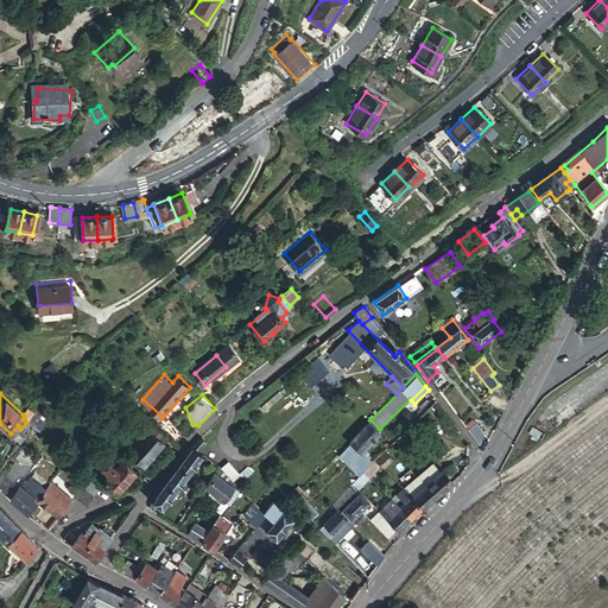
[(45,423),(29,407),(23,415),(25,416),(23,419),(26,423),(33,429),(33,426),(39,430),(45,423)]
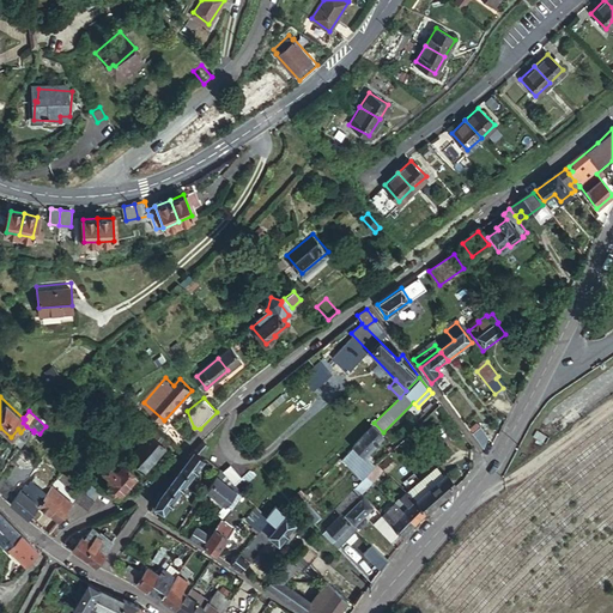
[(167,432),(182,448),(186,432),(176,423),(167,432)]
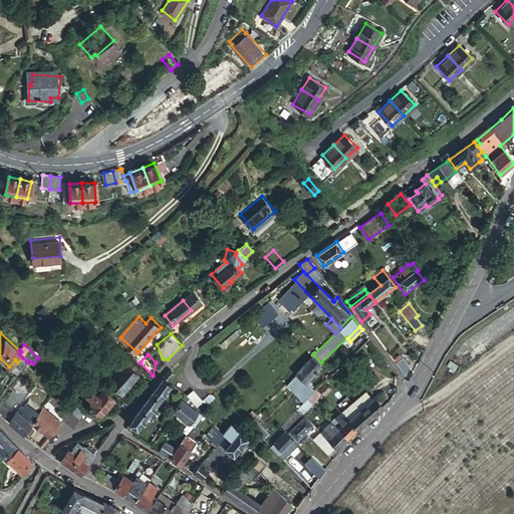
[(312,355),(286,383),(291,388),(300,377),(304,381),(321,364),(312,355)]
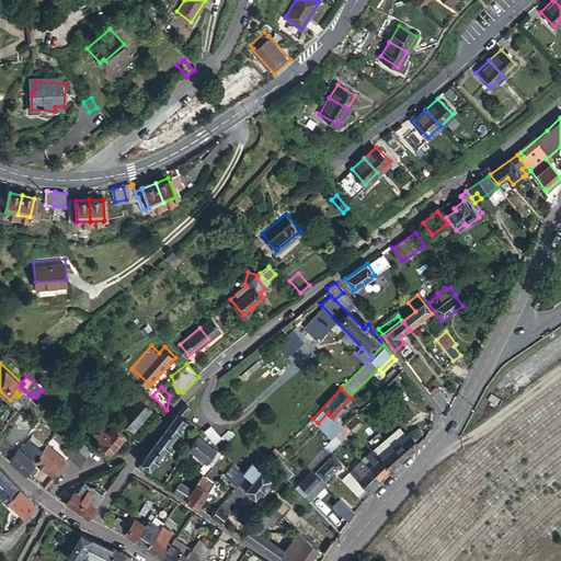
[(439,393),(433,399),(444,413),(447,403),(439,393)]
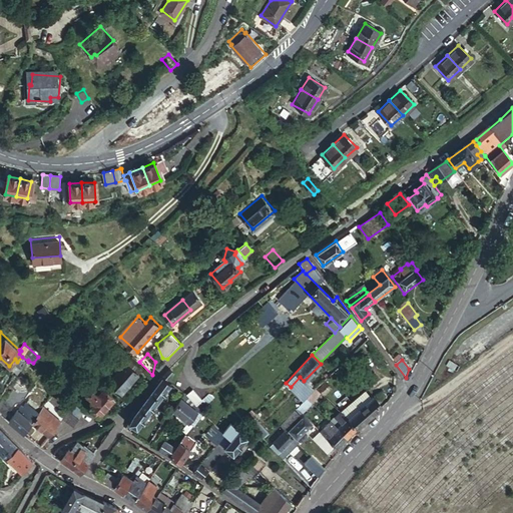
[(111,382),(123,394),(142,374),(130,363),(111,382)]
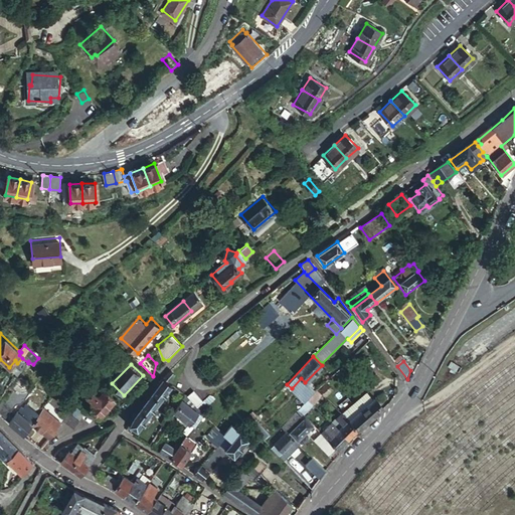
[(169,371),(164,376),(168,380),(173,374),(169,371)]
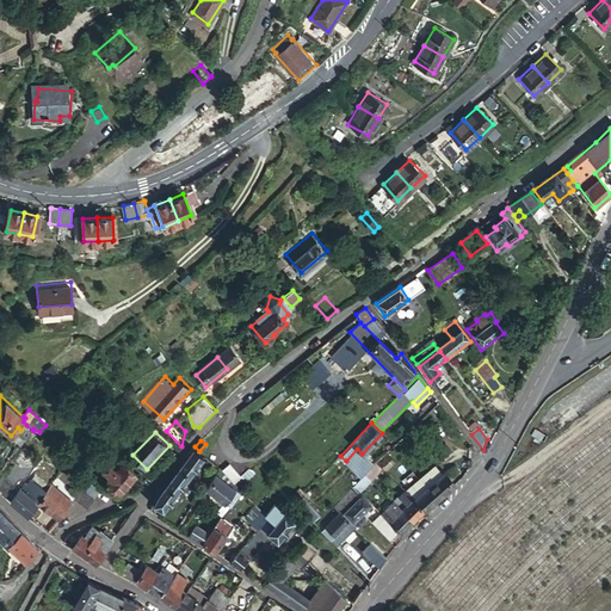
[(199,451),(195,446),(191,450),(179,464),(195,477),(209,460),(199,451)]
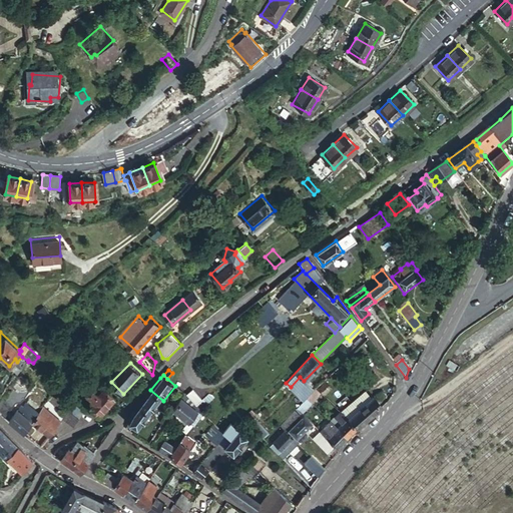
[(326,381),(318,390),(324,396),(332,388),(326,381)]
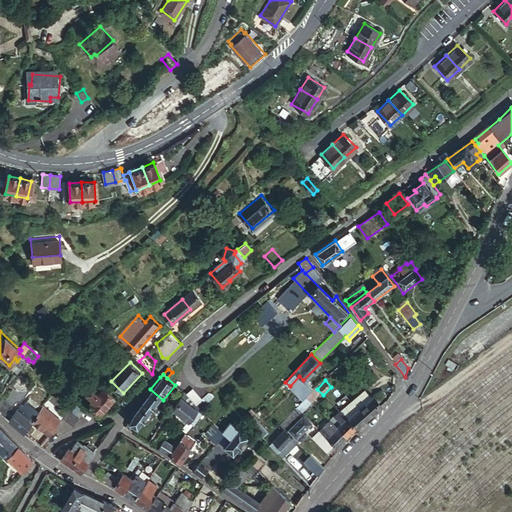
[(93,387),(79,399),(87,407),(90,404),(98,412),(115,396),(106,387),(99,393),(93,387)]
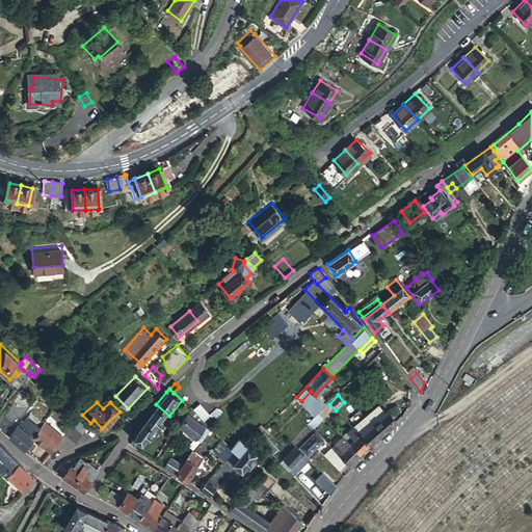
[(336,410),(329,404),(327,402),(318,411),(325,419),(333,411),(335,414),(337,411),(336,410)]
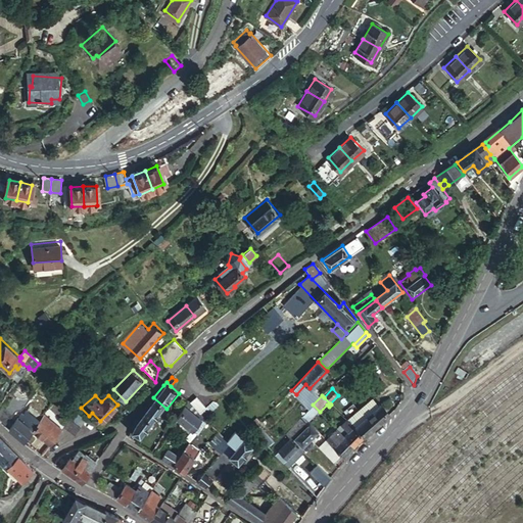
[(206,407),(196,396),(190,401),(200,413),(206,407)]
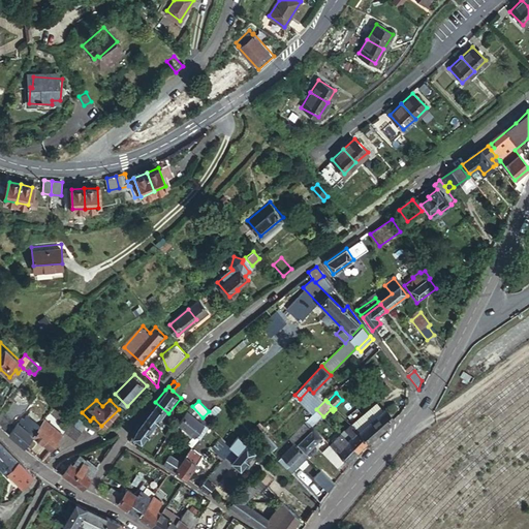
[(168,413),(155,402),(144,416),(157,427),(168,413)]
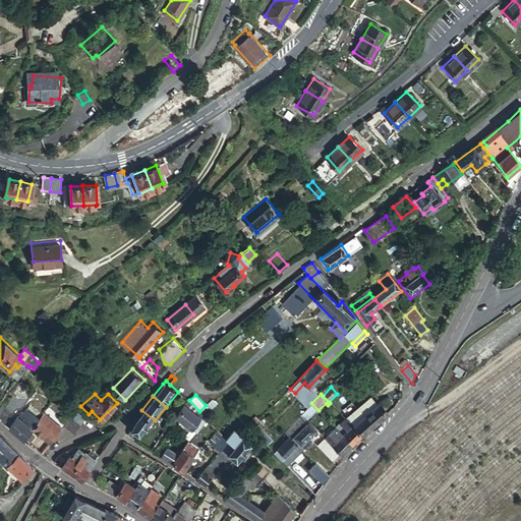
[(389,414),(379,403),(378,404),(370,397),(351,413),(346,418),(363,435),(389,414)]
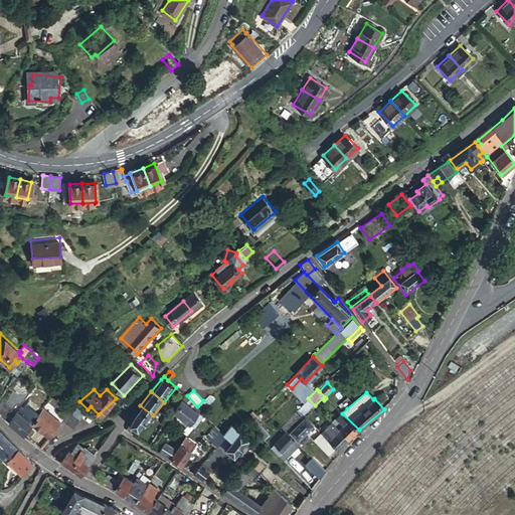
[(14,404),(3,395),(0,399),(0,411),(5,416),(14,404)]
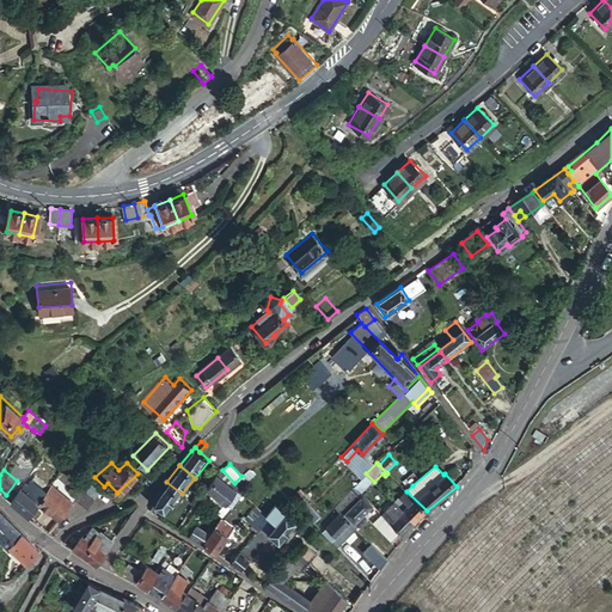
[(374,482),(366,473),(354,485),(362,494),(374,482)]
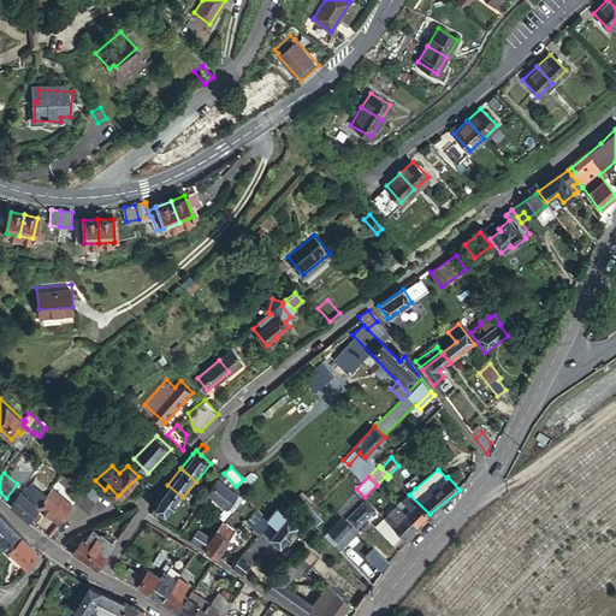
[(247,497),(225,478),(223,480),(213,493),(212,496),(229,510),(230,508),(234,513),(247,497)]
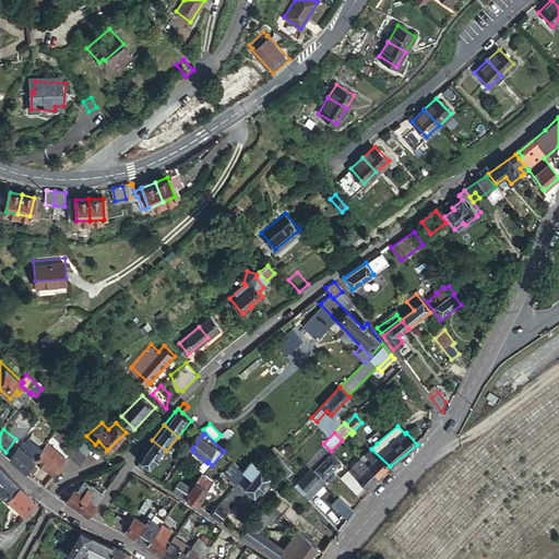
[(86,436),(85,436),(78,445),(86,453),(95,444),(86,436)]
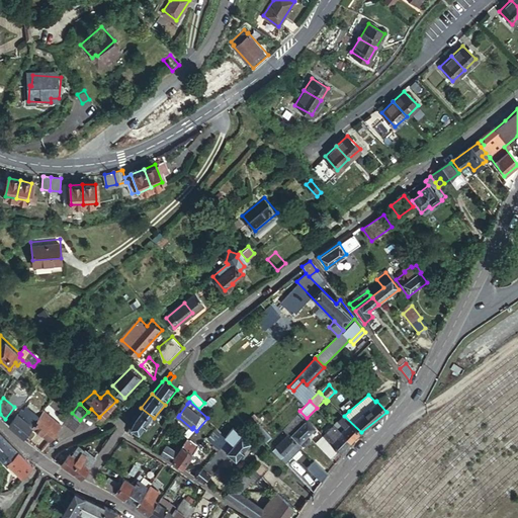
[(17,413),(9,424),(26,437),(34,426),(41,418),(26,406),(23,410),(22,409),(18,414),(17,413)]
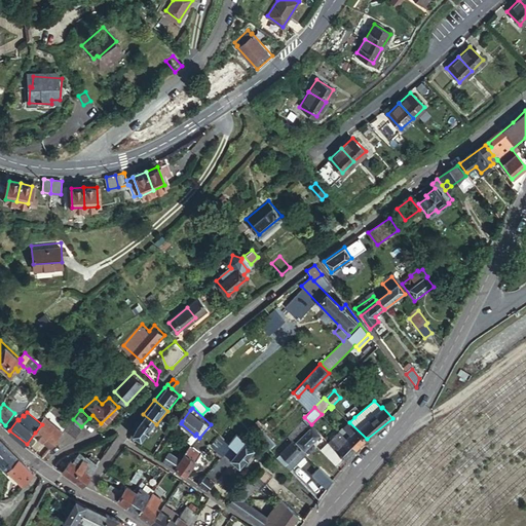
[(132,433),(144,440),(150,431),(156,424),(143,414),(136,422),(132,433)]
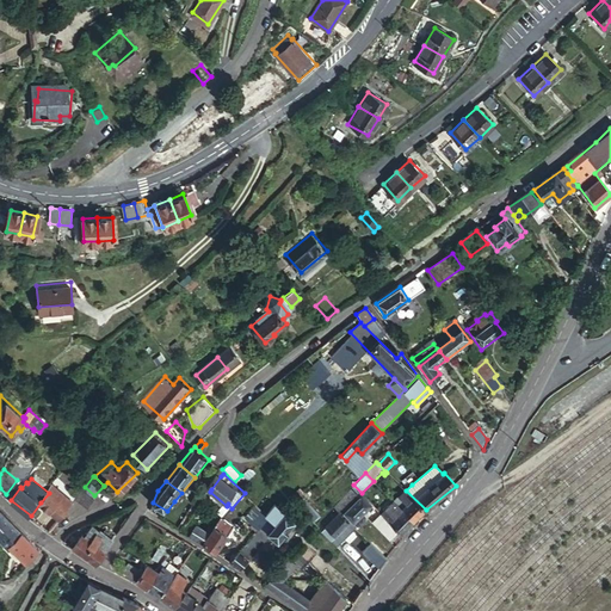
[(353,485),(344,497),(351,504),(344,511),(357,524),(360,524),(365,519),(365,516),(362,513),(371,504),(362,493),(353,485)]
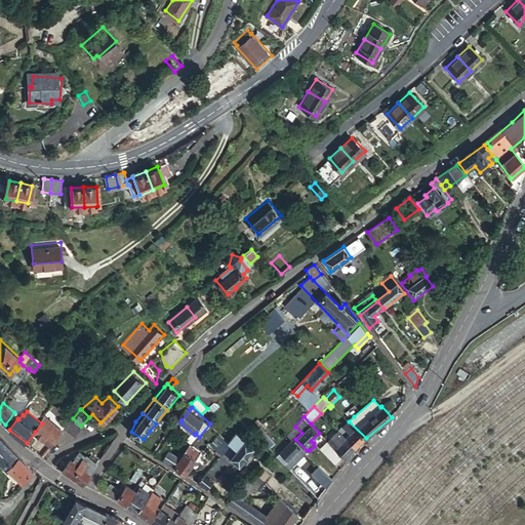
[(45,441),(52,447),(64,432),(46,417),(42,423),(35,432),(45,441)]
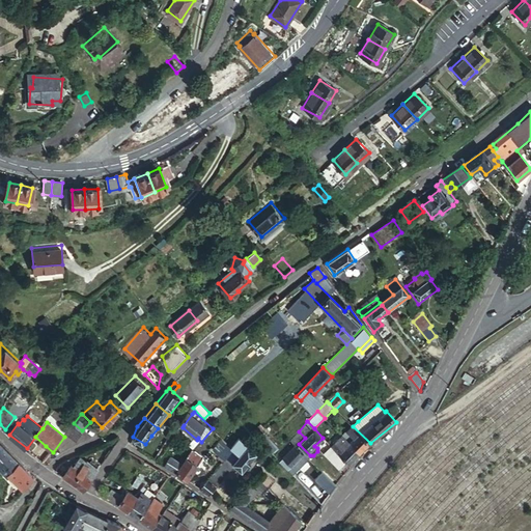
[(255,430),(258,435),(266,427),(261,423),(255,430)]
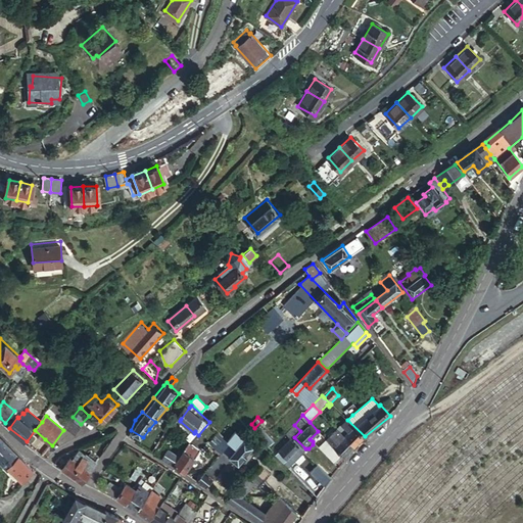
[(69,420),(65,427),(74,433),(79,426),(69,420)]
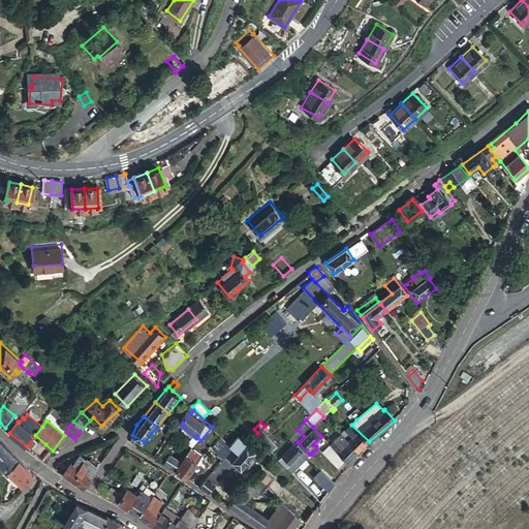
[(359,452),(369,441),(351,425),(346,430),(348,432),(352,437),(348,441),(359,452)]
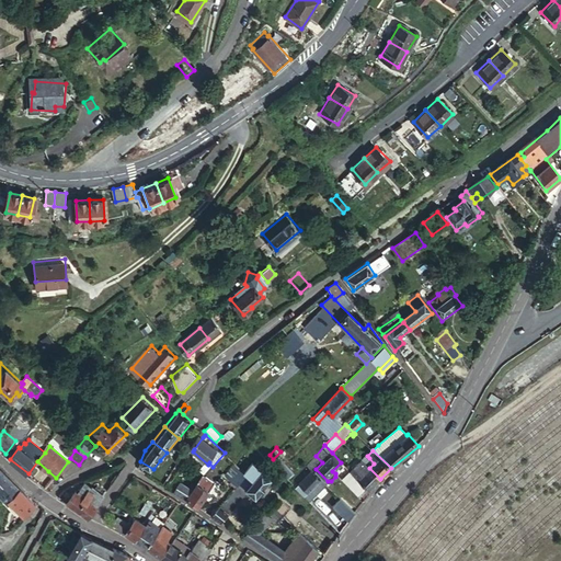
[(294,471),(283,459),(286,456),(281,451),(273,459),(272,460),(288,477),(294,471)]
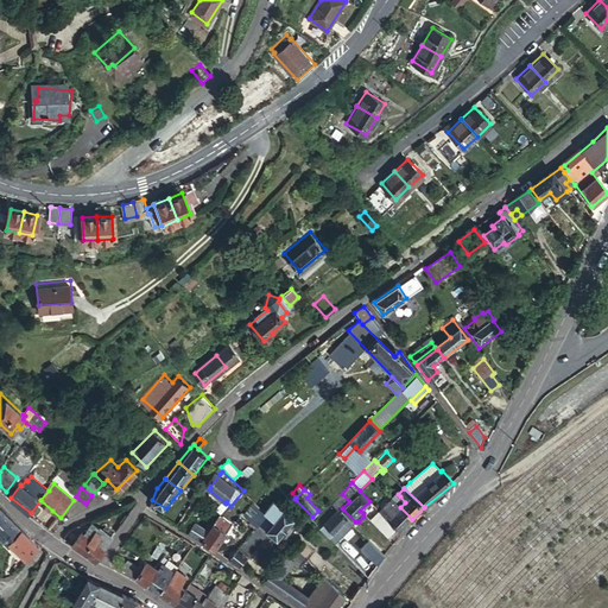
[(187,495),(181,491),(173,499),(179,504),(187,495)]
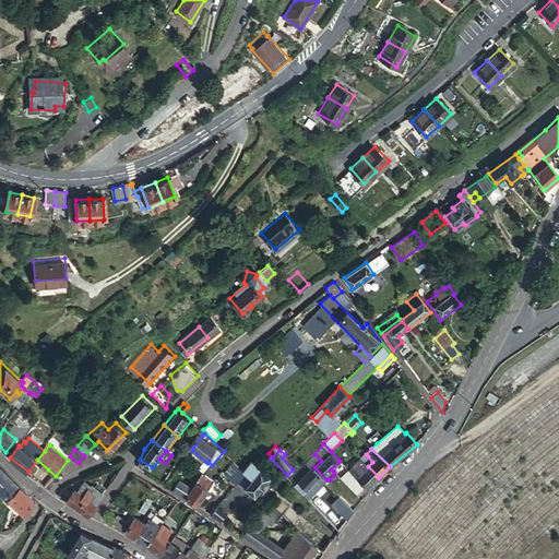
[(314,454),(306,463),(312,470),(314,467),(321,461),(314,454)]
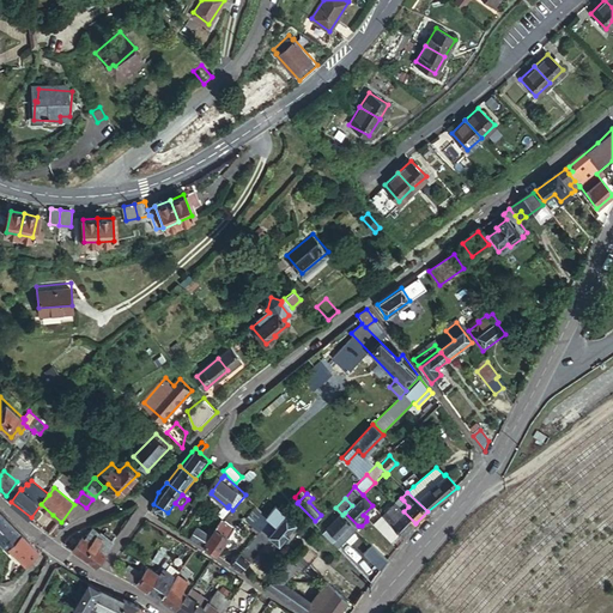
[(408,507),(404,501),(399,507),(404,511),(408,507)]
